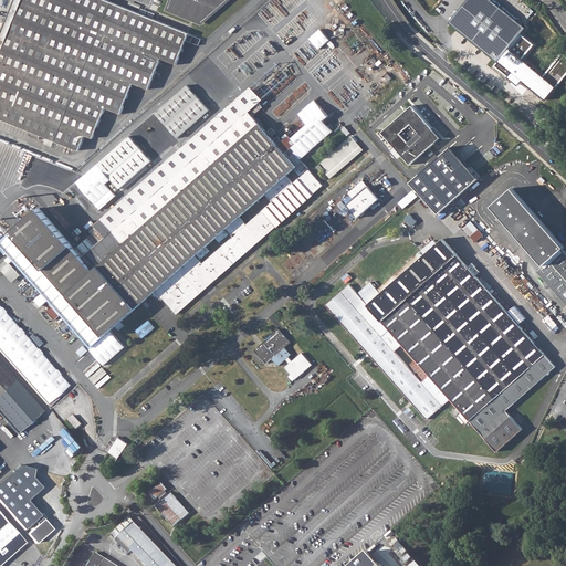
[(22,0),(0,54),(0,118),(30,130),(29,134),(39,138),(41,135),(79,150),(85,135),(93,138),(105,107),(121,114),(133,83),(148,90),(160,59),(176,64),(186,40),(189,34),(189,33),(106,0),(22,0)]
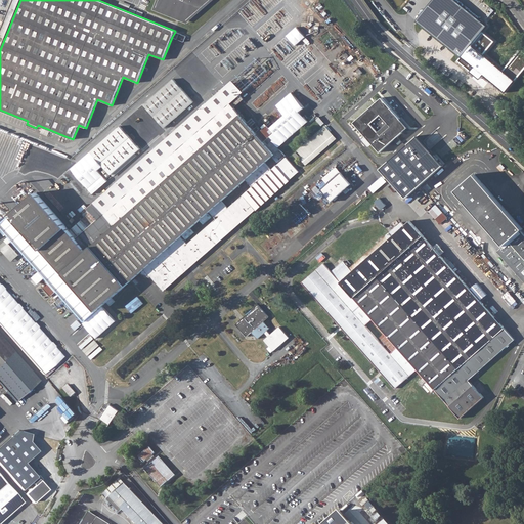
[(159,0),(157,8),(186,20),(208,0),(159,0)]
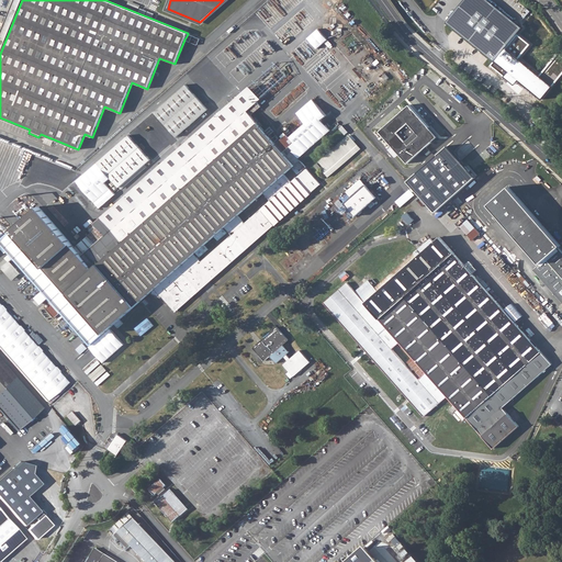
[(463,0),(448,20),(446,22),(494,63),(523,27),(489,0),(463,0)]
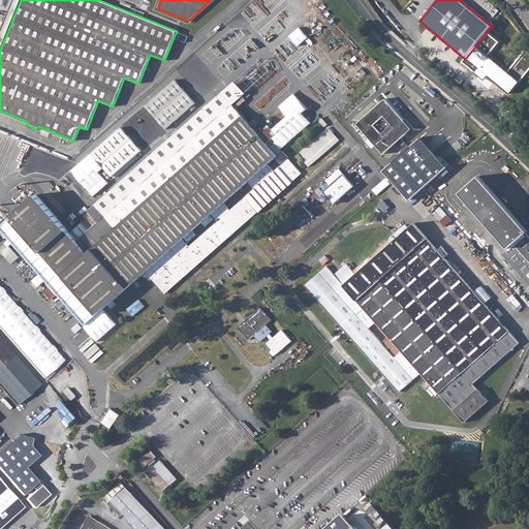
[(299,28),(288,36),(292,41),(297,47),(307,37),(303,33),(299,28)]
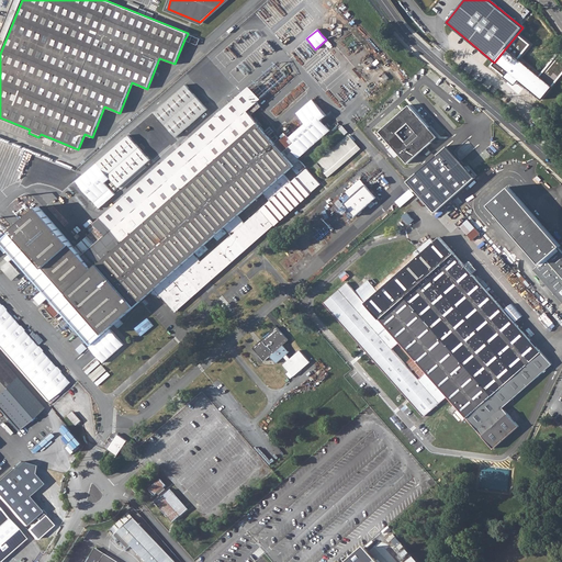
[(543,105),(561,83),(561,82),(552,75),(548,79),(543,76),(538,82),(541,86),(532,96),(543,105)]
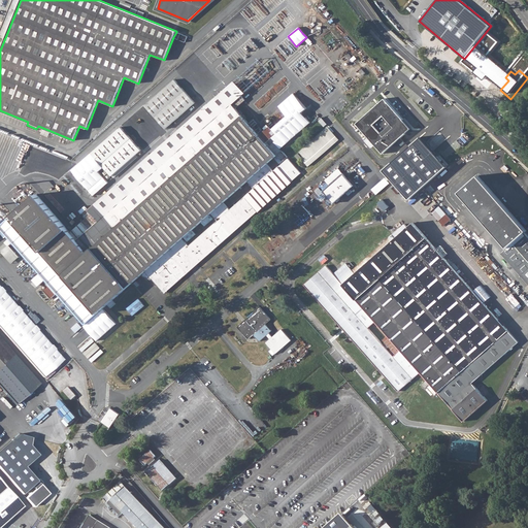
[(89,210),(92,213),(74,229),(80,236),(77,240),(36,194),(15,212),(0,224),(0,229),(3,233),(5,235),(8,238),(11,242),(13,243),(39,273),(44,279),(86,324),(140,276),(152,282),(164,295),(185,275),(190,271),(195,267),(197,265),(234,232),(238,229),(276,194),(281,191),(301,173),(288,159),(273,171),(267,164),(277,155),(266,142),(259,135),(258,133),(254,128),(253,127),(250,124),(236,108),(232,104),(244,94),(234,80),(91,200),(89,210)]
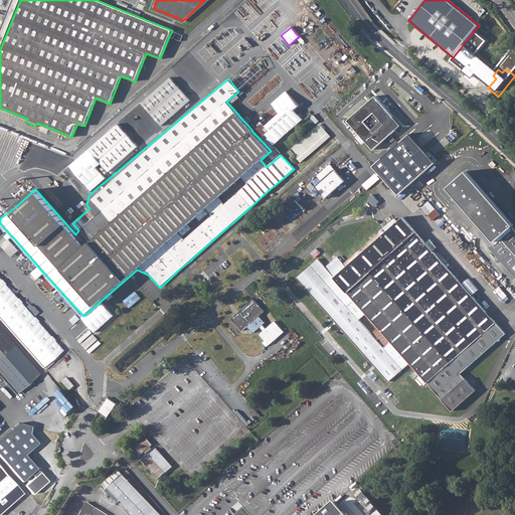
[(190,101),(170,78),(141,104),(161,127),(190,101)]
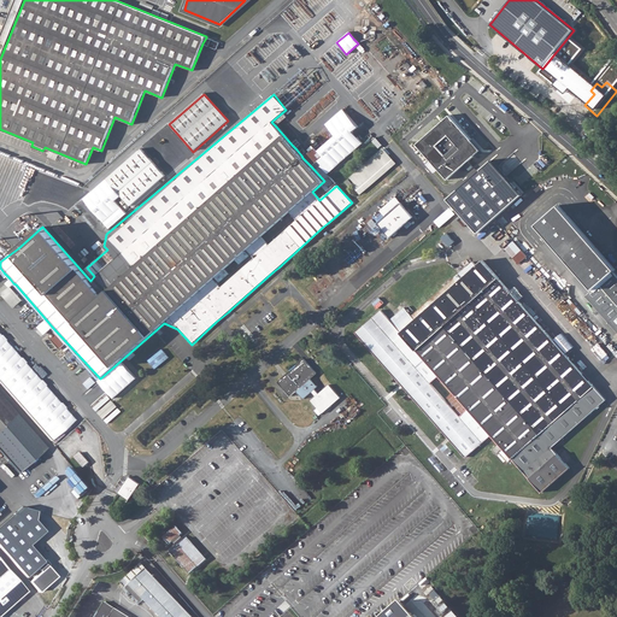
[(429,159),(447,180),(463,165),(468,162),(480,151),(448,116),(416,145),(429,159)]
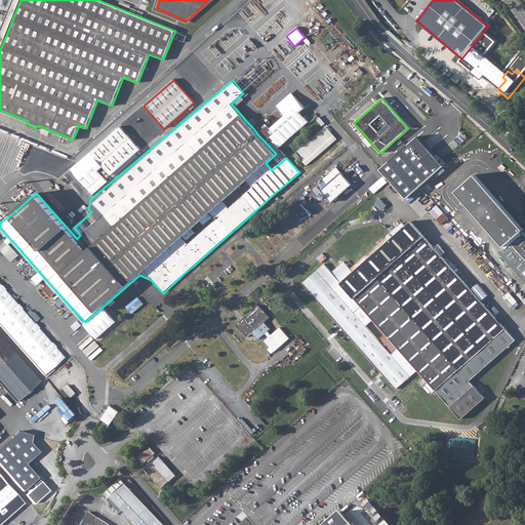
[(308,165),(338,138),(327,125),(297,150),(304,157),(301,159),(308,165)]
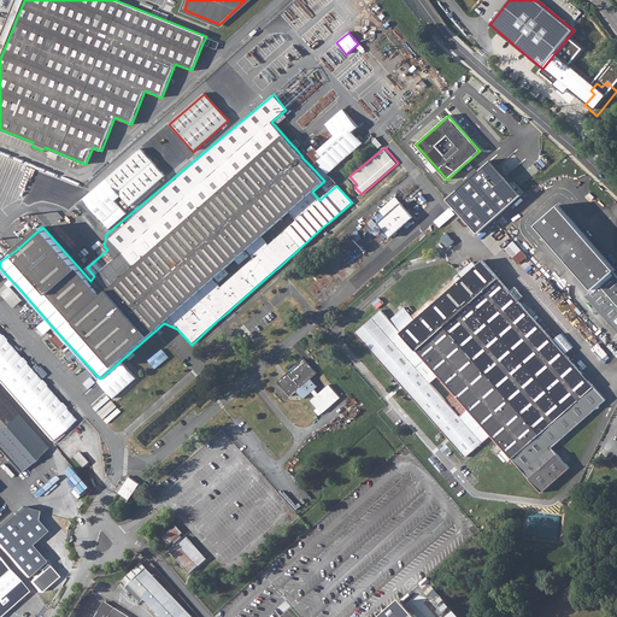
[(141,148),(105,180),(130,209),(165,176),(141,148)]
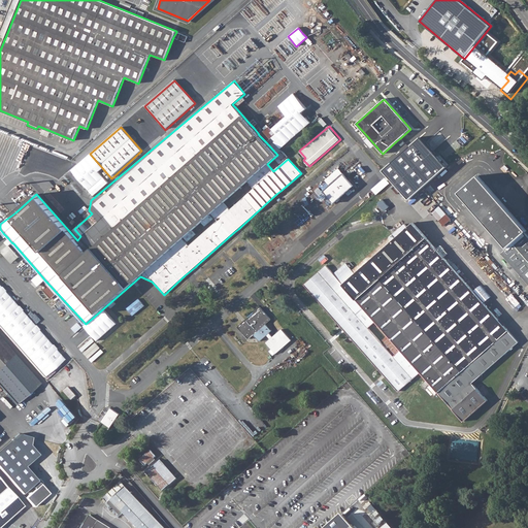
[(282,151),(277,155),(282,161),(287,157),(282,151)]
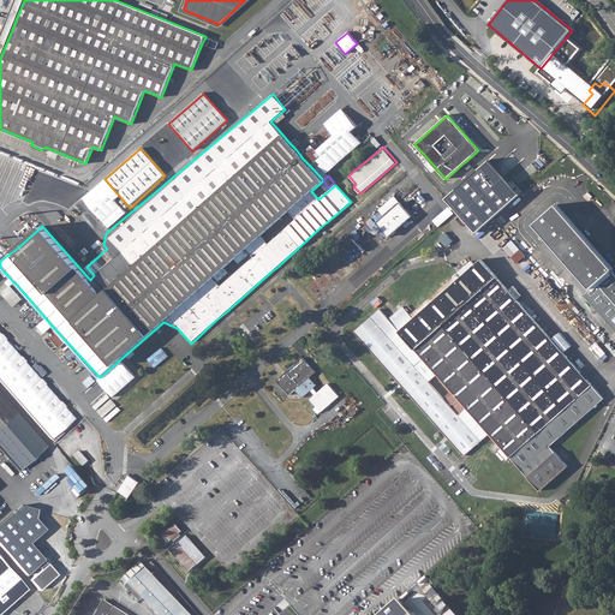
[(378,210),(380,210),(382,215),(375,222),(389,239),(413,218),(394,196),(378,210)]
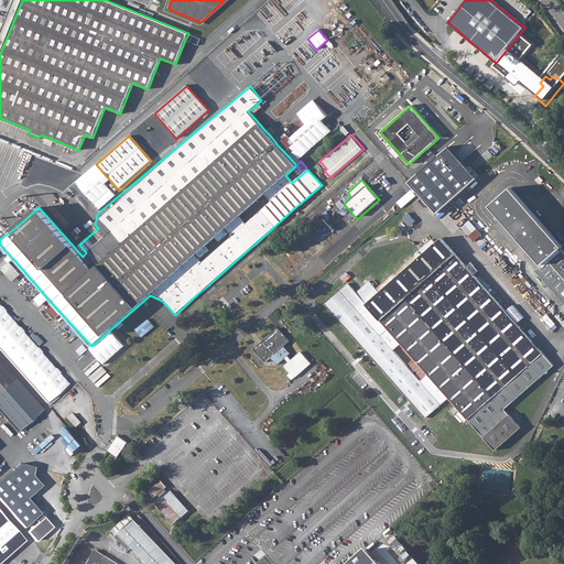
[(491,206),(542,264),(562,248),(563,246),(563,245),(513,186),(491,206)]
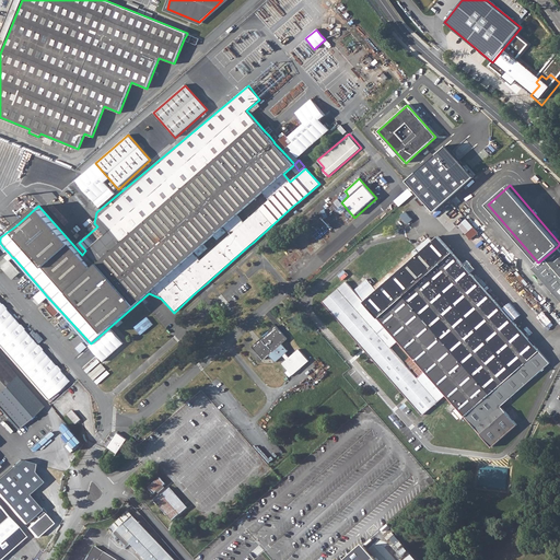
[(406,211),(401,216),(409,223),(413,219),(406,211)]
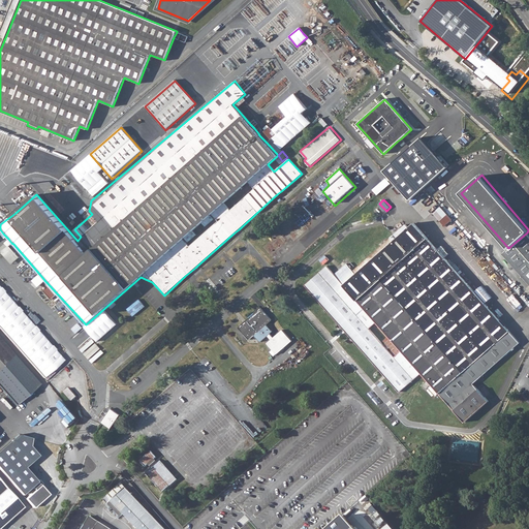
[(453,219),(447,213),(440,220),(444,225),(453,219)]
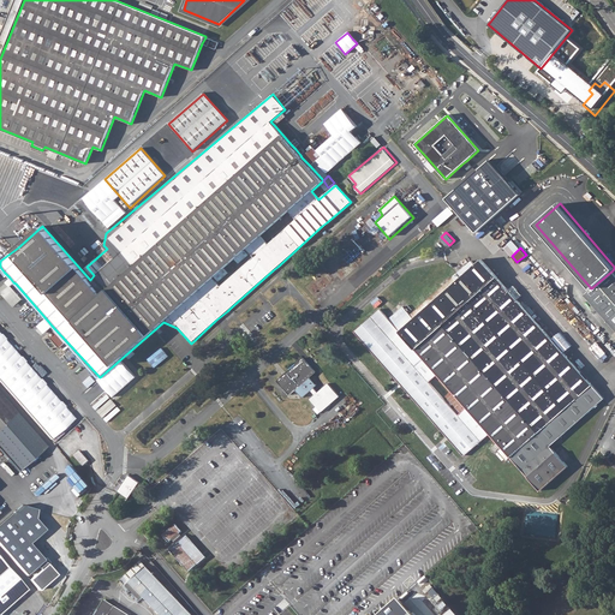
[(517,299),(512,294),(481,258),(475,266),(399,332),(396,328),(380,309),(353,332),(399,382),(401,384),(447,436),(448,439),(465,457),(490,434),(502,448),(506,452),(536,487),(542,471),(555,478),(568,466),(550,446),(603,399),(517,299)]
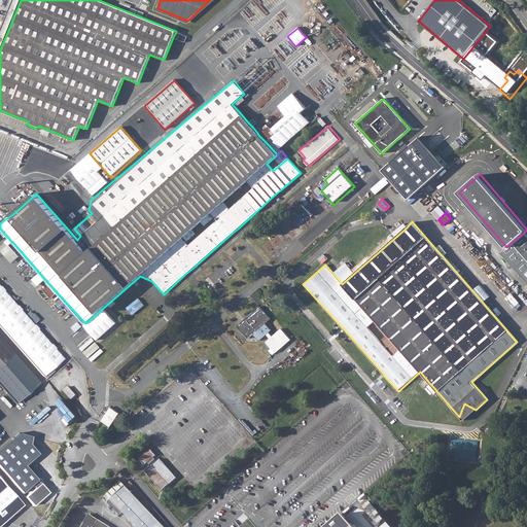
[(506,247),(500,252),(526,282),(526,235),(525,232),(506,247)]
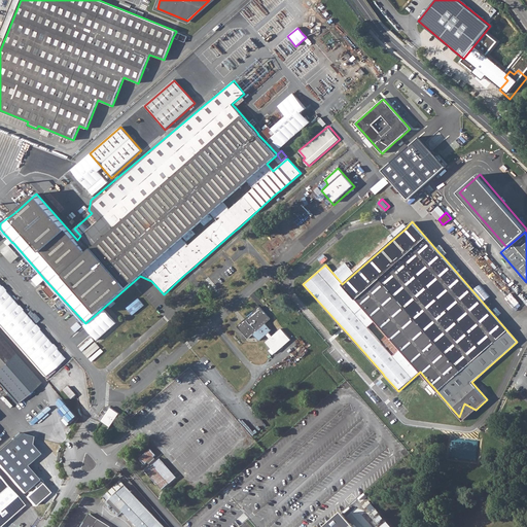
[(0,252),(11,265),(20,257),(10,245),(13,243),(8,239),(4,242),(7,247),(0,252)]
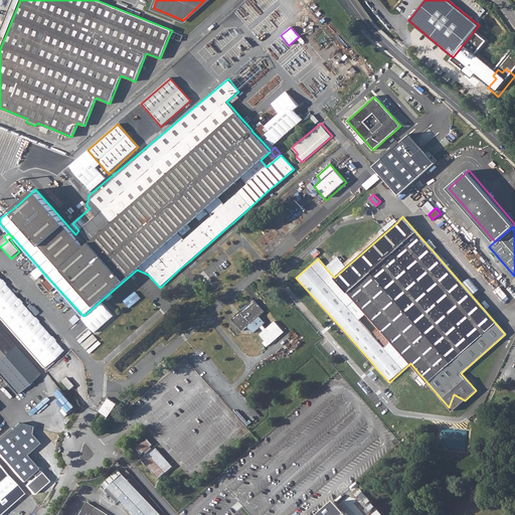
[(37,266),(28,256),(14,269),(23,280),(37,266)]
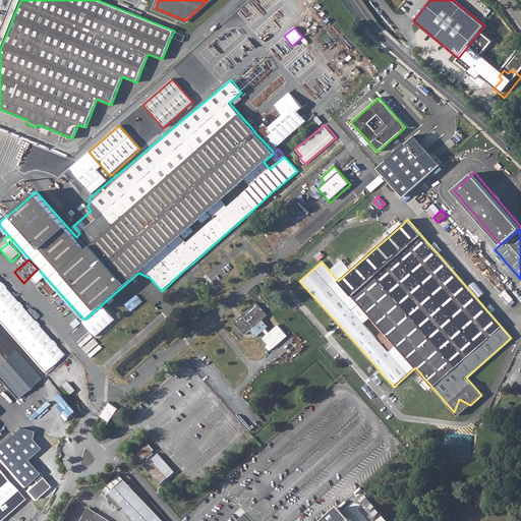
[(11,294),(0,303),(0,320),(17,340),(37,323),(11,294)]
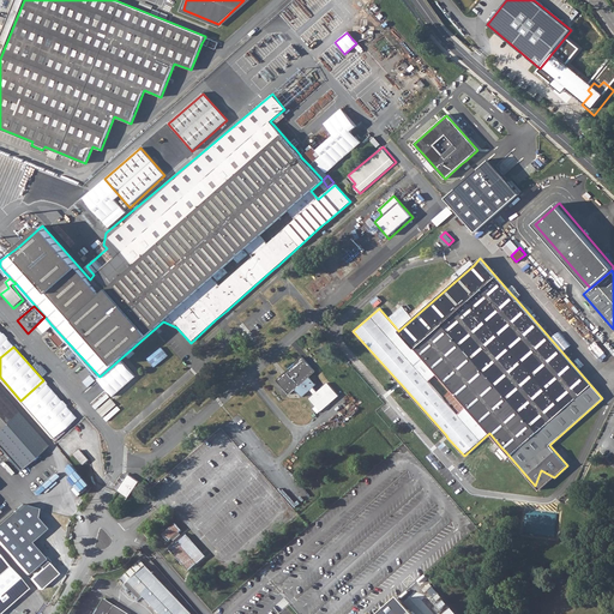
[(155,367),(169,355),(162,347),(149,359),(155,367)]
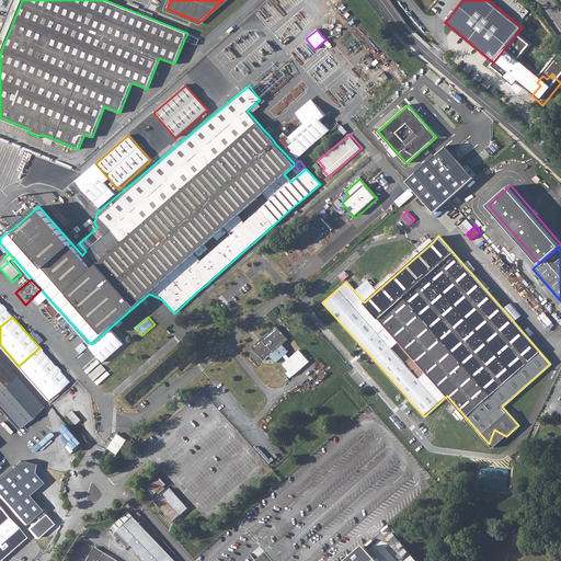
[(67,321),(53,335),(72,357),(87,345),(67,321)]
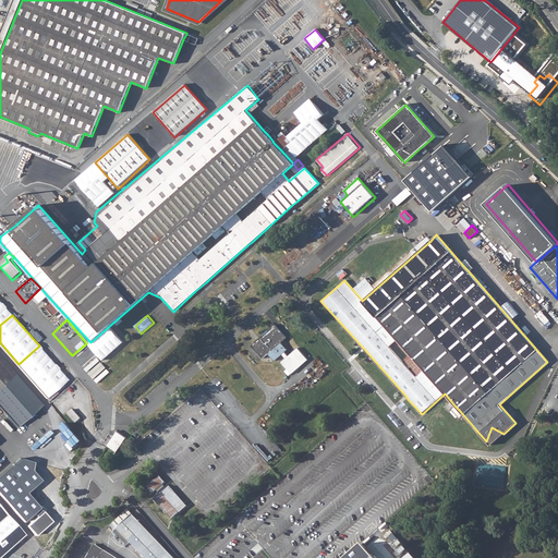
[(279,363),(291,376),(308,362),(298,348),(288,355),(284,352),(287,349),(281,342),(287,338),(275,324),(251,344),(263,359),(268,353),(275,361),(282,354),(286,358),(279,363)]
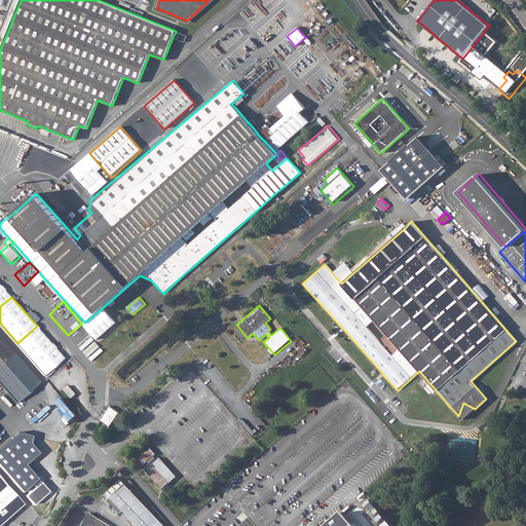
[(22,345),(43,370),(64,352),(42,328),(22,345)]
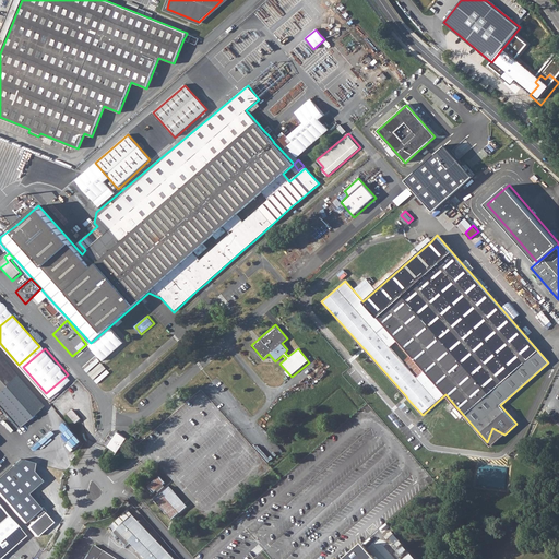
[(0,358),(0,409),(16,428),(42,405),(0,358)]
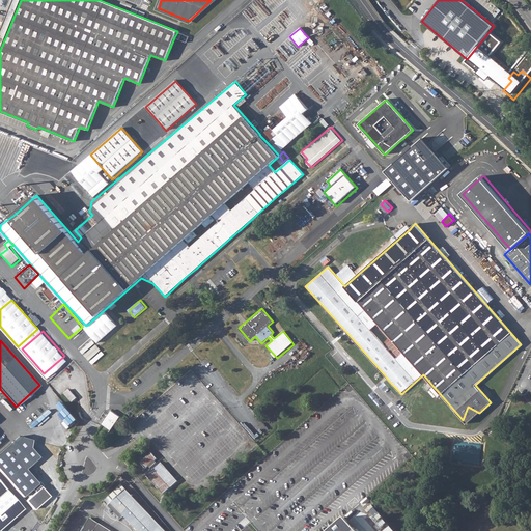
[(68,389),(63,394),(72,403),(77,398),(68,389)]
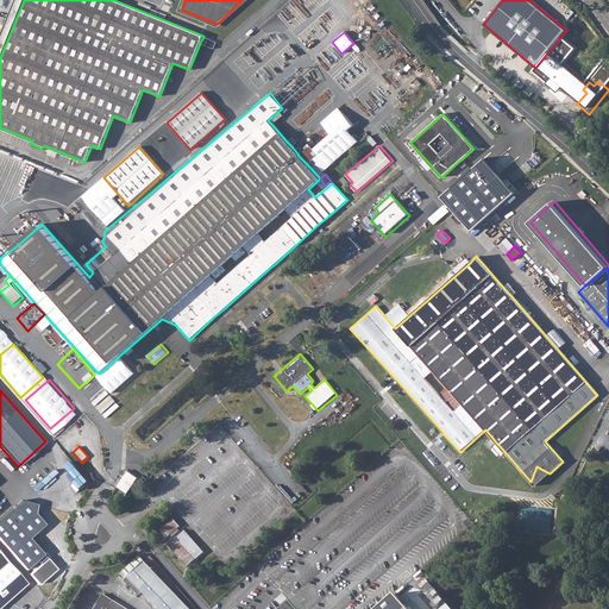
[(82,490),(92,483),(73,460),(67,466),(73,473),(69,476),(82,490)]
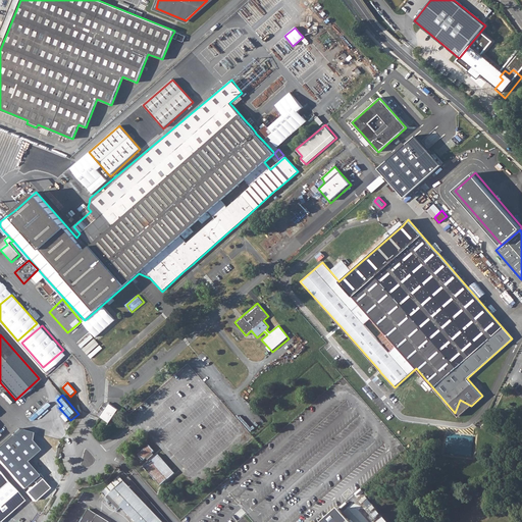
[(460,400),(455,413),(459,417),(471,406),(460,400)]
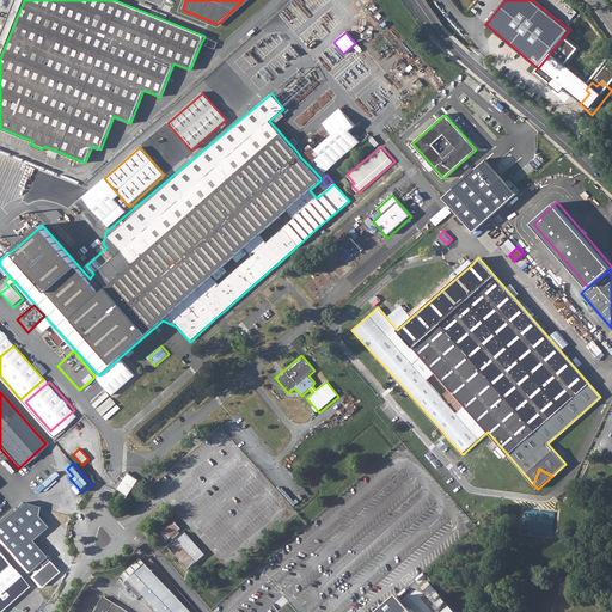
[(128,496),(139,479),(128,472),(116,488),(120,490),(117,495),(122,499),(126,494),(128,496)]
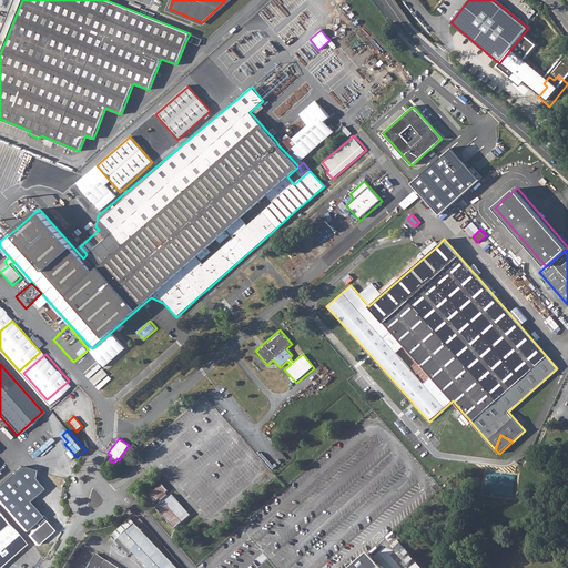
[(156,501),(161,497),(164,494),(168,490),(162,485),(151,495),(156,501)]
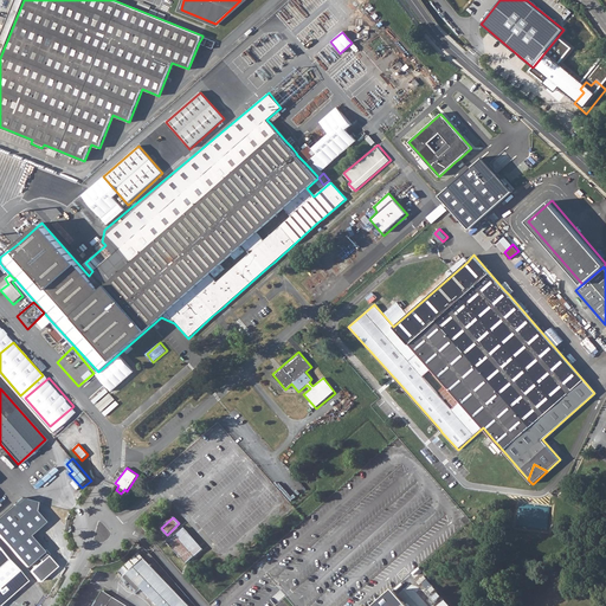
[(25,546),(14,555),(25,567),(36,558),(39,561),(28,571),(37,580),(53,565),(44,554),(46,553),(38,541),(34,537),(31,535),(26,532),(25,533),(15,521),(4,530),(17,545),(21,541),(25,546)]
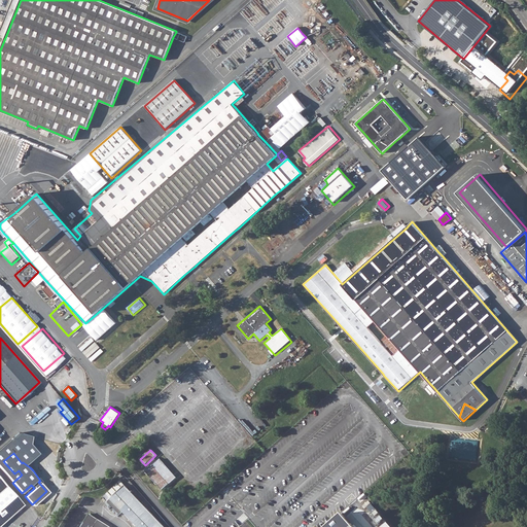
[(156,462),(152,465),(145,471),(163,491),(177,478),(161,459),(156,462)]
